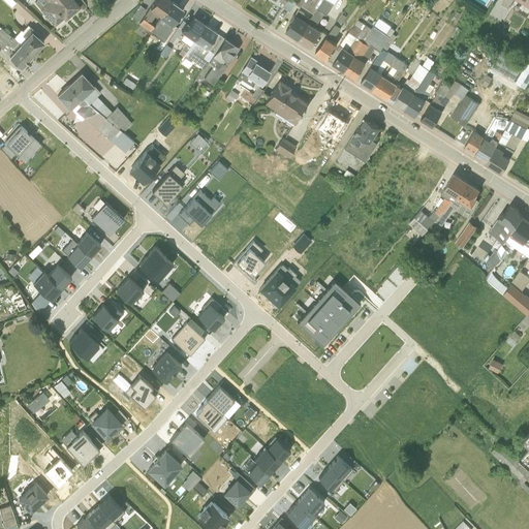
[(37,0),(34,2),(45,16),(43,17),(48,21),(49,20),(54,26),(63,18),(64,21),(80,7),(73,0),(37,0)]
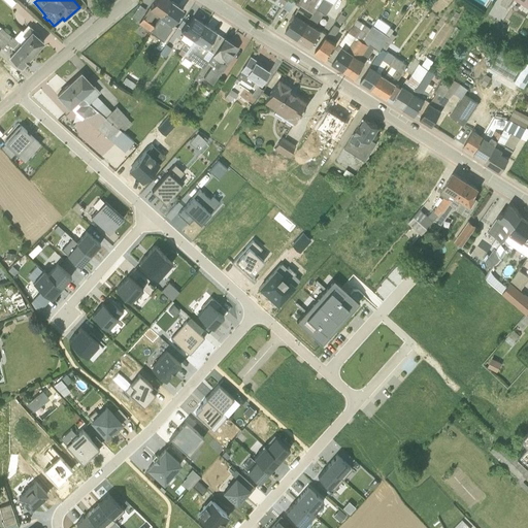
[(155,0),(139,23),(150,31),(154,26),(150,23),(157,12),(160,15),(170,1),(168,0),(155,0)]
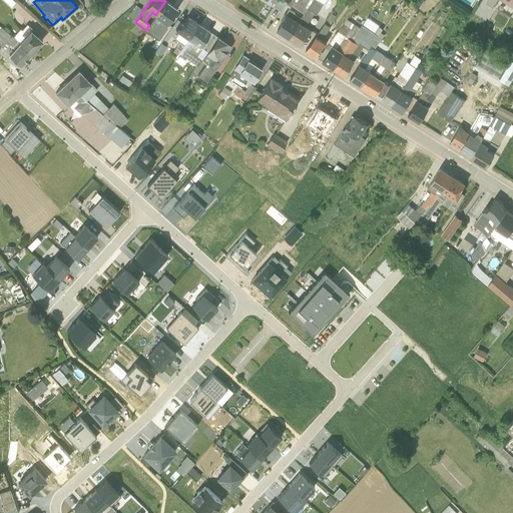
[(281,11),(288,0),(287,0),(271,0),(271,1),(277,5),(276,7),(281,11)]
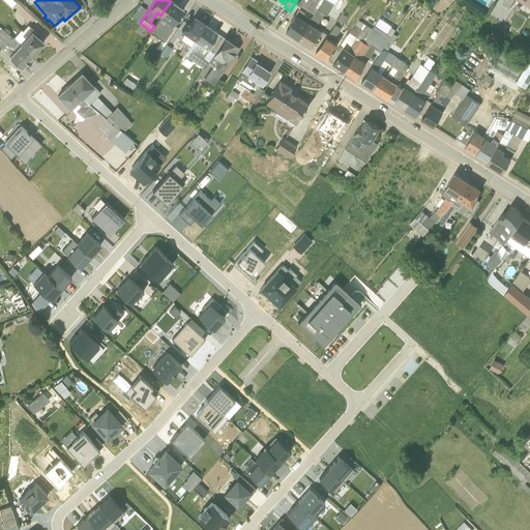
[(315,13),(322,0),(297,0),(295,3),(300,6),(301,5),(315,13)]
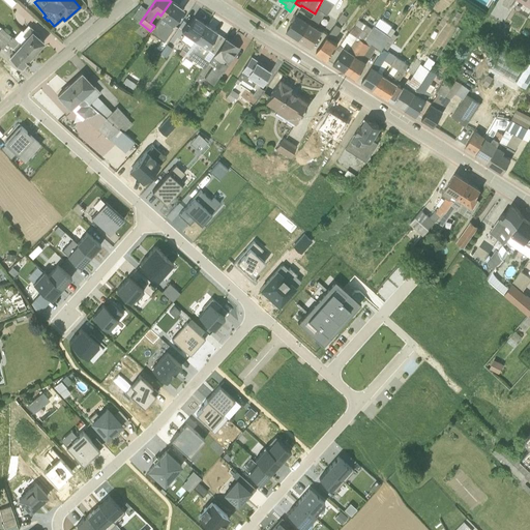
[(336,0),(322,0),(318,7),(328,15),(336,0)]
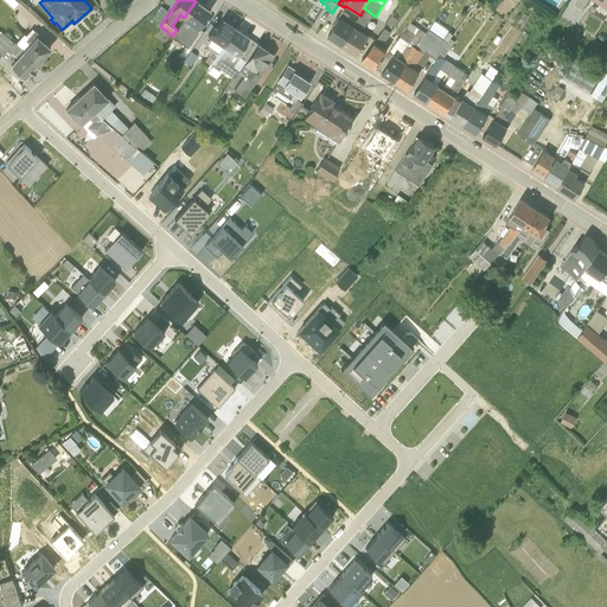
[(210,11),(209,11),(196,1),(172,36),(171,38),(184,46),(177,57),(184,62),(191,51),(185,46),(190,39),(187,37),(191,30),(195,32),(199,25),(200,25),(203,23),(202,21),(210,11)]
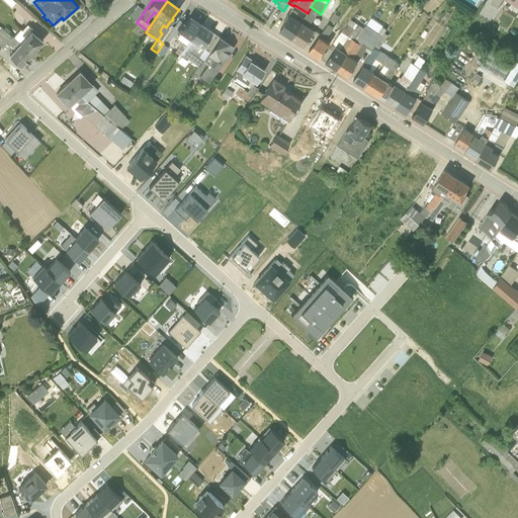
[(130,16),(136,20),(143,9),(138,6),(130,16)]
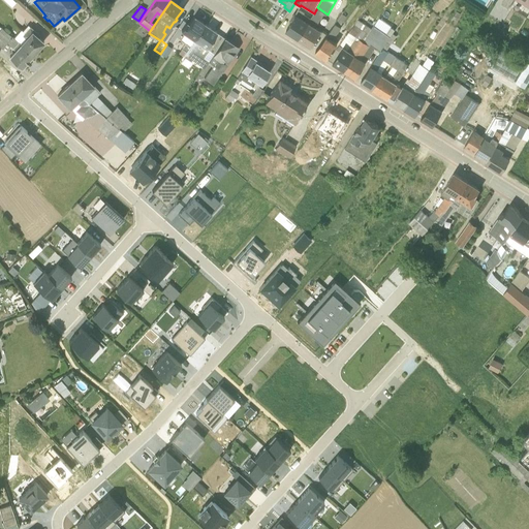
[(311,18),(298,9),(296,14),(293,13),(290,20),(291,21),(286,30),(299,38),(311,18)]
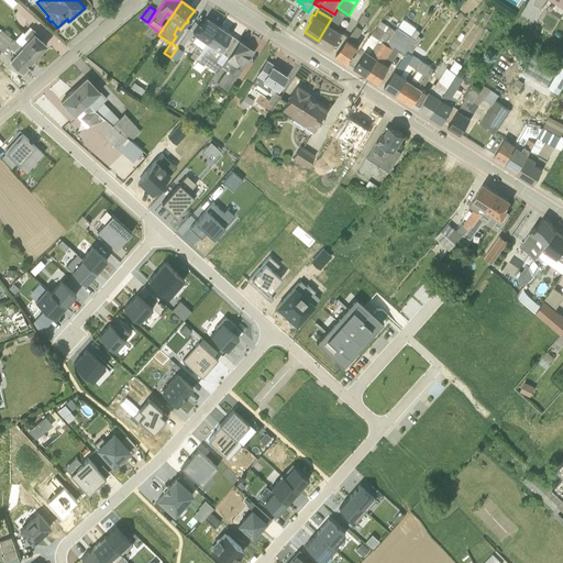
[(318,41),(331,48),(337,39),(339,40),(342,34),(335,29),(341,20),(334,14),(331,19),(318,41)]
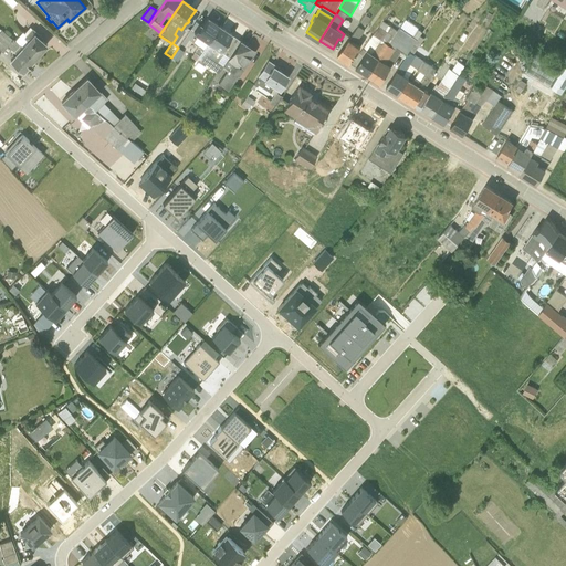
[(363,28),(370,18),(366,14),(337,54),(348,62),(360,46),(355,42),(365,30),(363,28)]
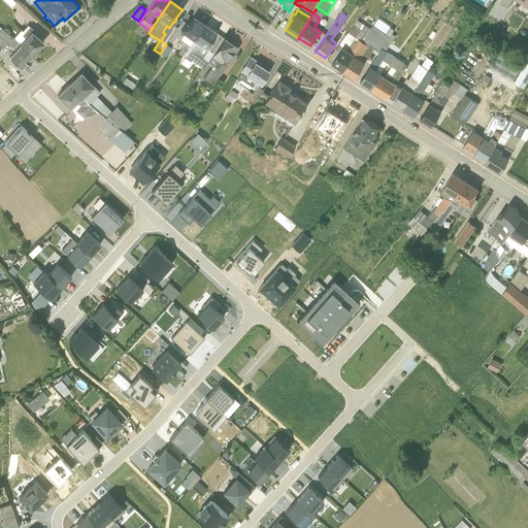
[(205,24),(193,15),(188,24),(186,23),(180,31),(185,33),(179,40),(185,43),(177,53),(183,56),(205,24)]
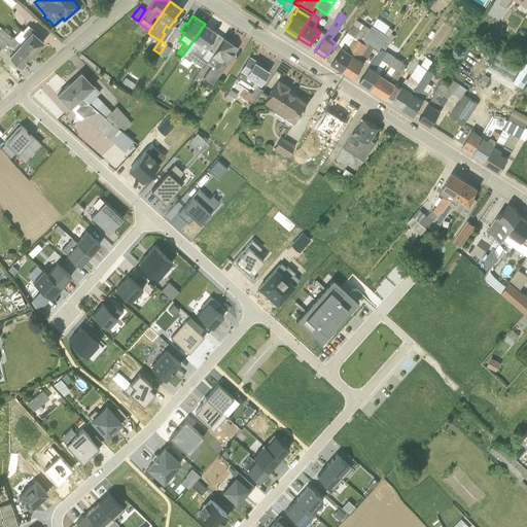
[(361,41),(370,29),(355,20),(326,60),(332,63),(343,70),(361,41)]
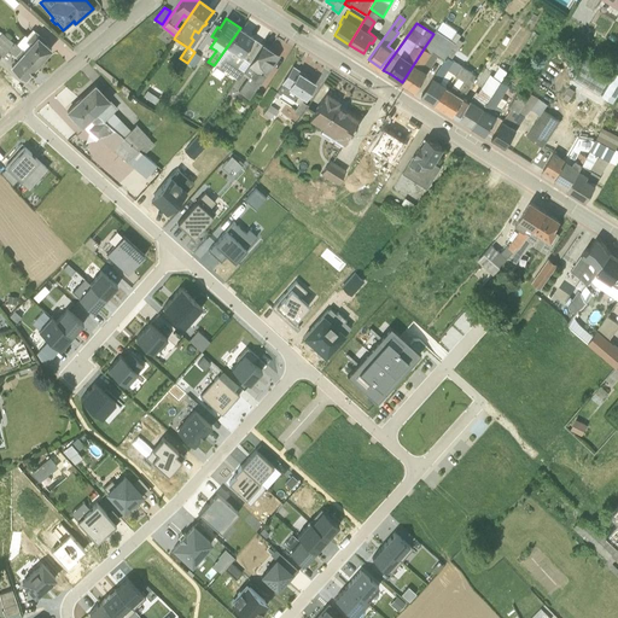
[(249,62),(262,44),(240,28),(210,71),(221,79),(227,70),(238,79),(244,70),(238,66),(244,58),(249,62)]
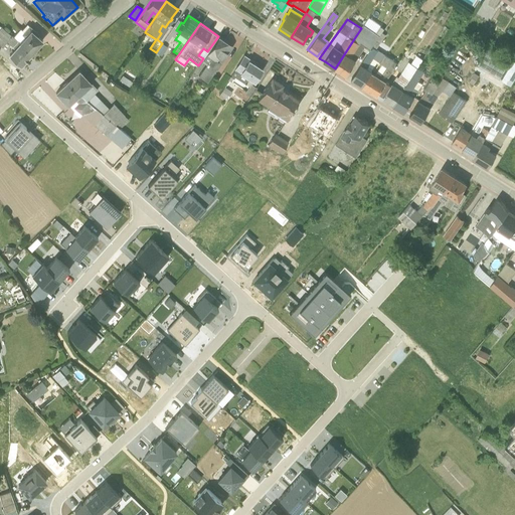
[(20,29),(13,37),(31,53),(42,40),(37,36),(38,34),(28,26),(26,25),(21,30),(20,29)]
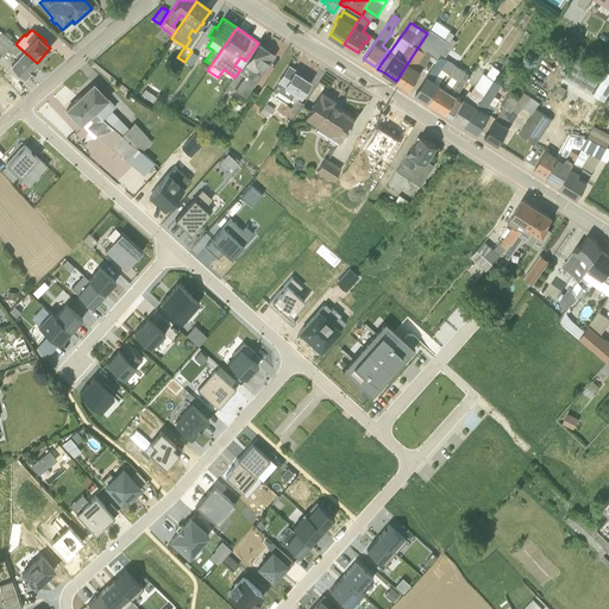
[(11,64),(24,77),(37,63),(14,44),(0,31),(0,54),(2,56),(7,50),(16,57),(11,64)]
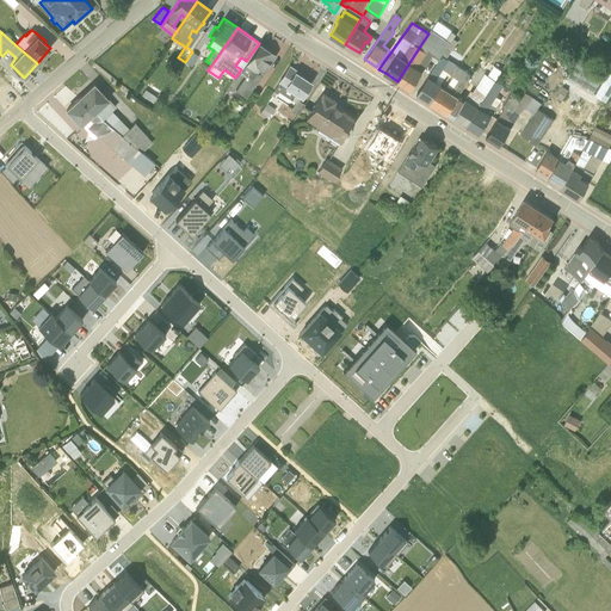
[(445,59),(457,42),(452,38),(417,93),(430,102),(440,84),(448,73),(450,74),(456,65),(449,60),(448,60),(445,59)]
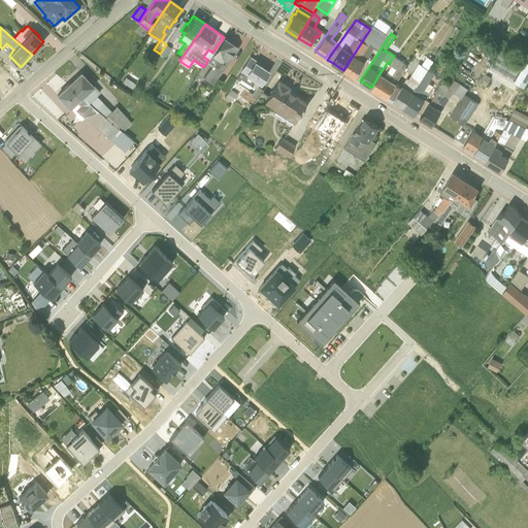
[(211,84),(238,47),(224,37),(212,53),(206,62),(211,66),(203,77),(211,84)]
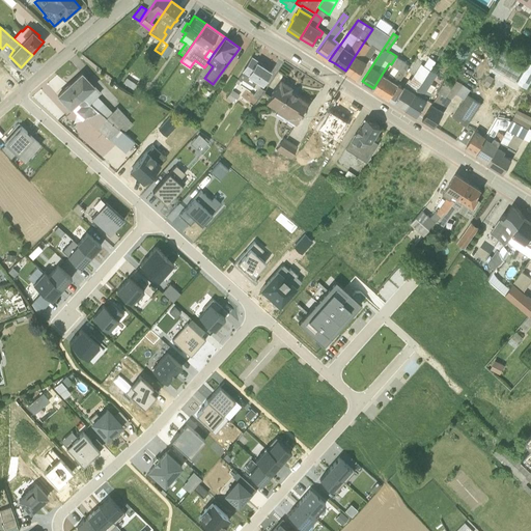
[(372,42),(368,38),(365,43),(364,42),(345,71),(356,78),(375,47),(371,44),(372,42)]
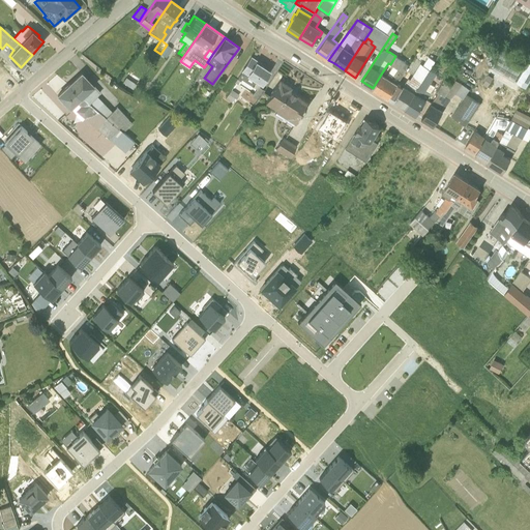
[(172,49),(167,45),(160,54),(166,57),(172,49)]
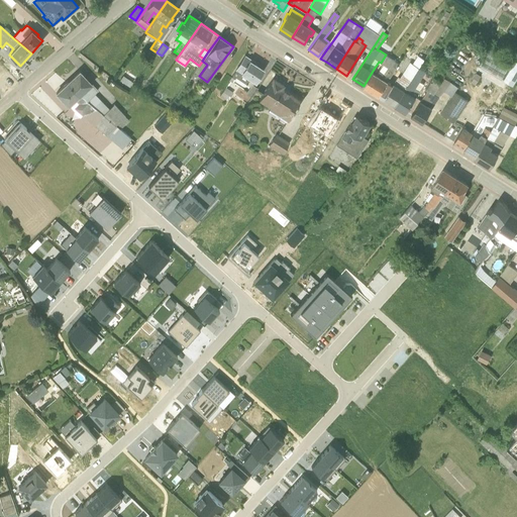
[(251,59),(244,55),(229,80),(231,82),(233,78),(234,79),(235,77),(250,87),(245,93),(251,97),(256,88),(251,84),(253,82),(255,83),(264,69),(250,61),(251,59)]
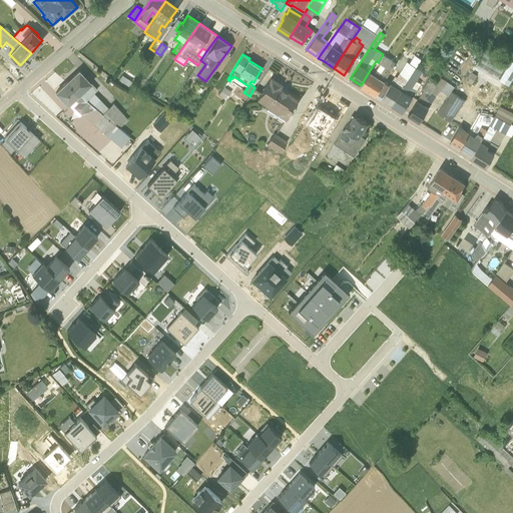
[(370,71),(361,84),(369,89),(369,90),(376,94),(385,81),(396,63),(383,54),(378,62),(381,64),(374,74),(370,71)]
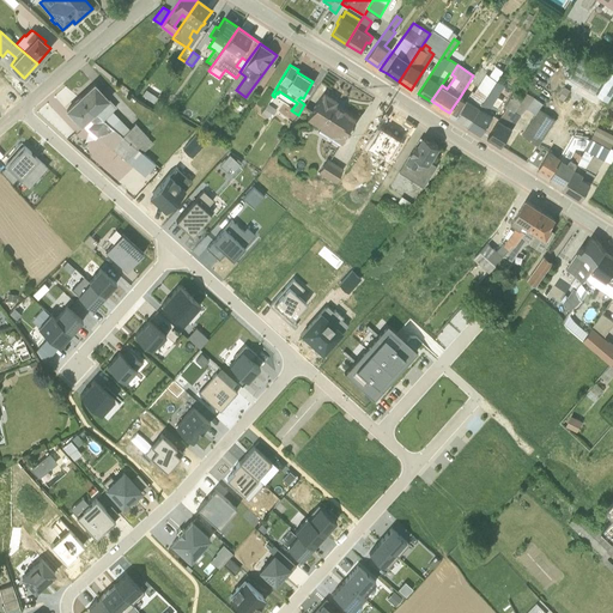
[(496,80),(503,70),(495,66),(489,76),(486,73),(474,92),(472,90),(466,101),(460,97),(449,113),(455,117),(467,126),(496,80)]
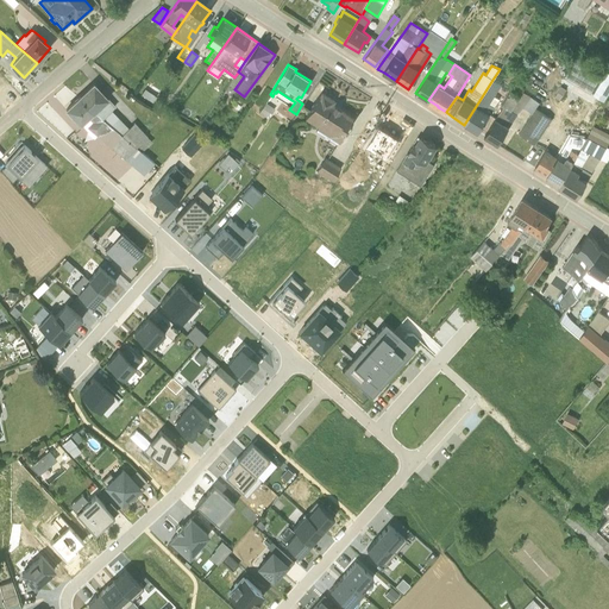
[(510,85),(518,74),(510,69),(503,80),(510,85)]
